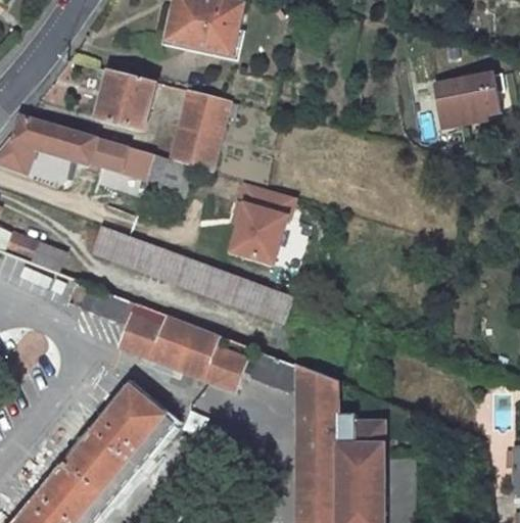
[(241,7),(209,0),(174,0),(171,12),(177,14),(170,40),(203,48),(205,40),(232,47),(241,7)]
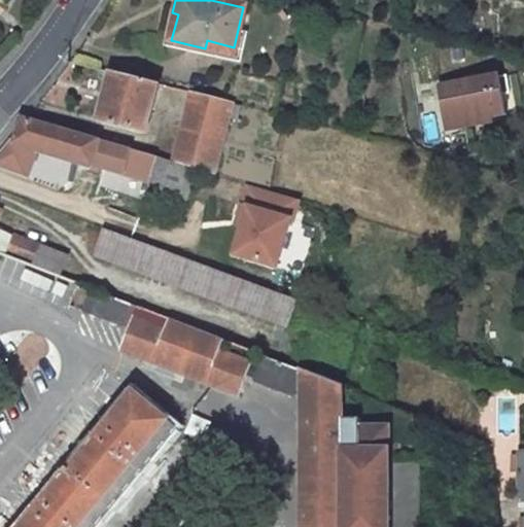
[(154,83),(107,71),(94,119),(140,133),(154,83)]
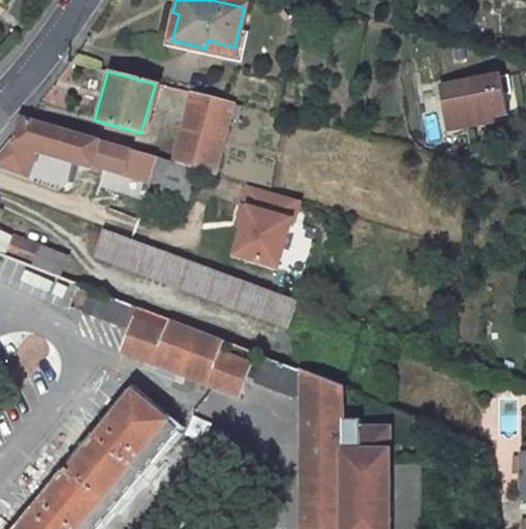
[(504,115),(499,75),(438,84),(443,124),(461,121),(462,126),(492,122),(492,117),(504,115)]
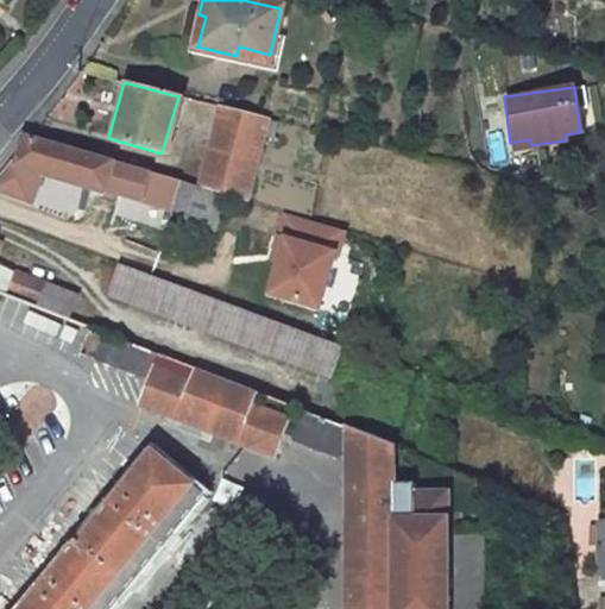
[(263,119),(215,106),(194,189),(221,198),(241,203),(263,119)]
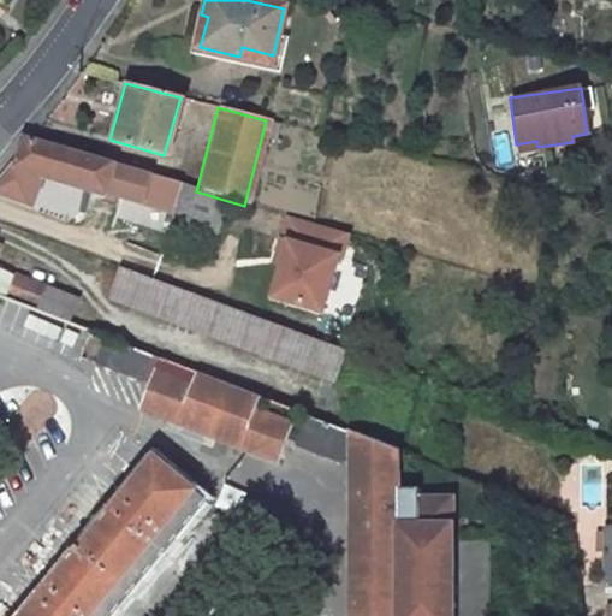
[(196,191),(23,140),(15,165),(39,173),(217,226),(224,200),(196,191)]
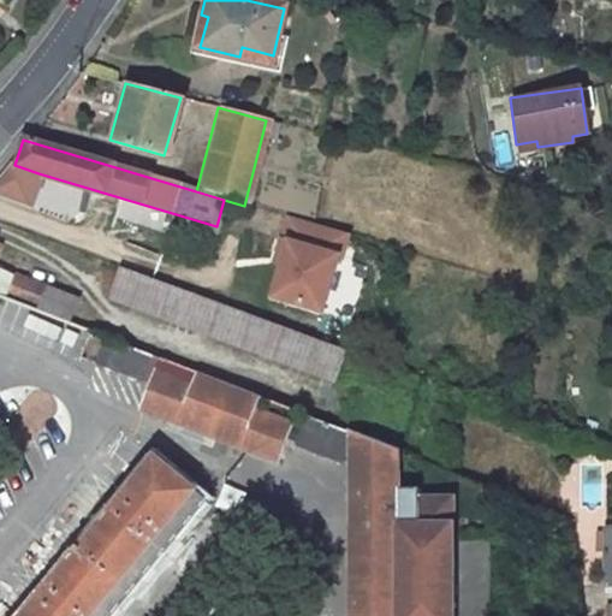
[(15,165),(9,164),(7,165),(0,173),(0,197),(28,208),(39,173),(15,165)]
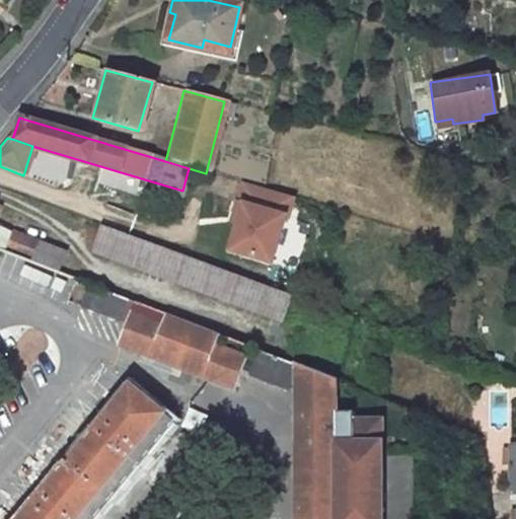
[(287,219),(293,200),(242,184),(236,204),(242,206),(236,224),(228,251),(271,264),(284,219),(287,219)]
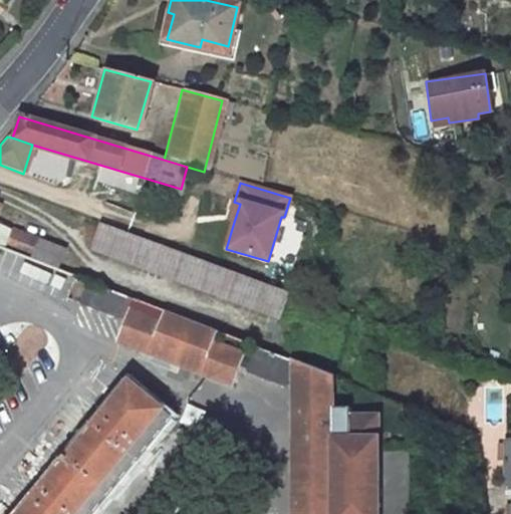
[(240,204),(234,202),(229,220),(234,222),(240,204)]
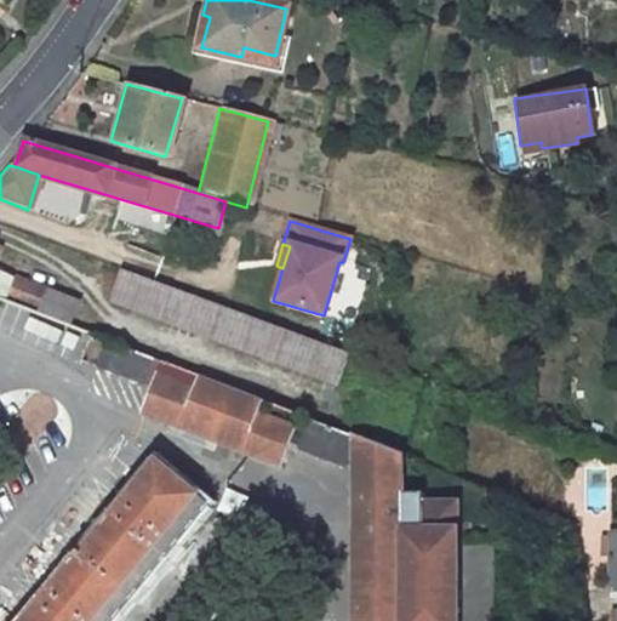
[(38,312),(70,324),(80,302),(15,274),(0,268),(0,290),(40,307),(38,312)]
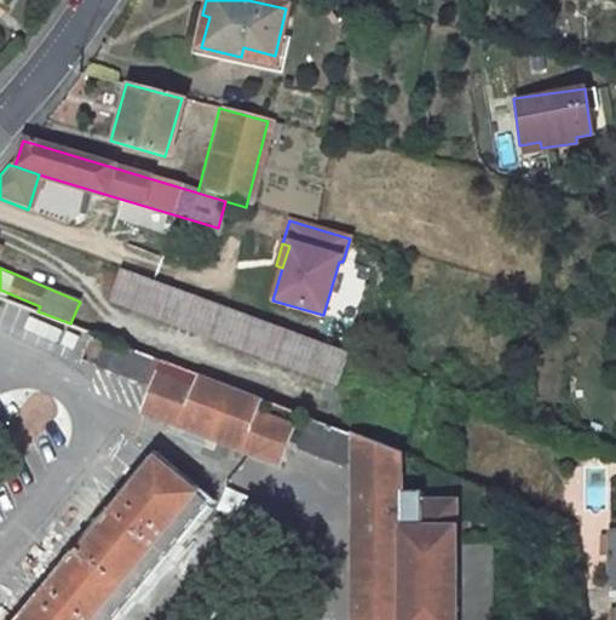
[(338,383),(349,351),(121,270),(110,302),(338,383)]
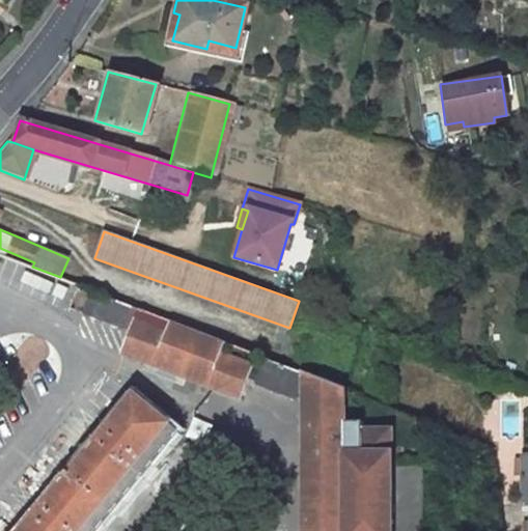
[(132,305),(92,289),(84,309),(124,325),(132,305)]
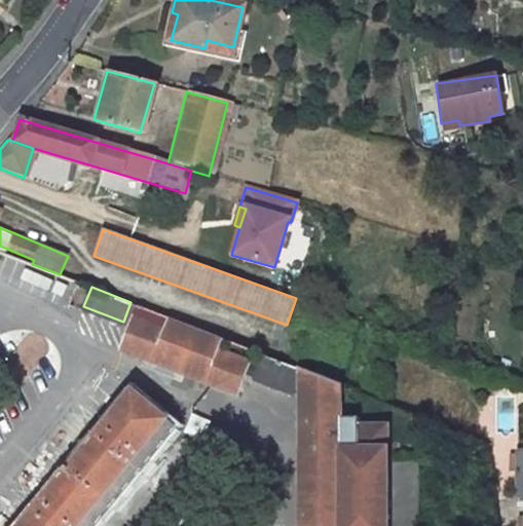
[(131,315),(119,348),(233,393),(246,361),(214,348),(217,336),(167,316),(162,328),(131,315)]
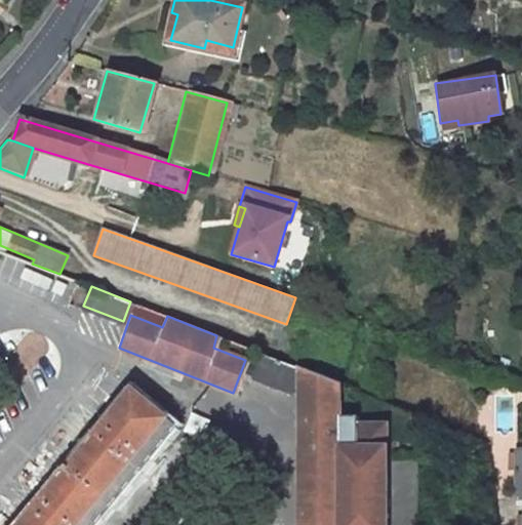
[(298,367),(258,351),(249,375),(290,391),(298,367)]
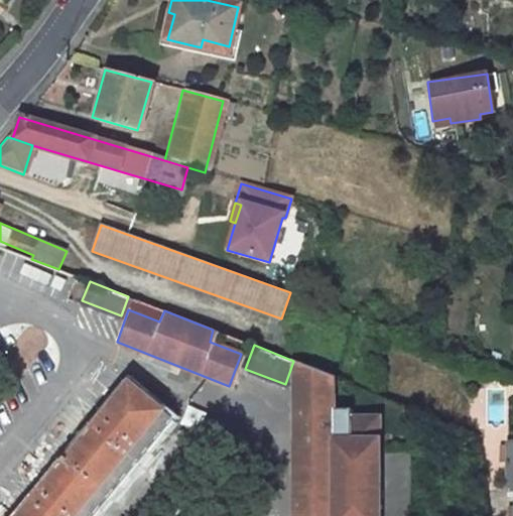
[(290,515),(329,515),(332,375),(293,361),(290,515)]
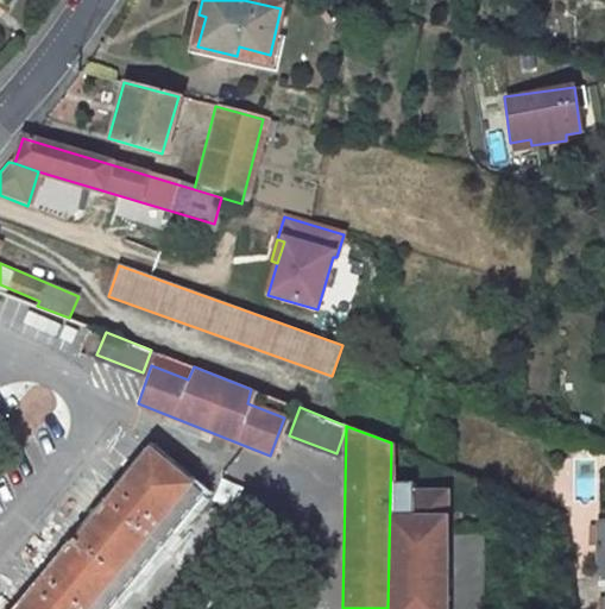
[(105,608),(201,491),(151,451),(20,608),(105,608)]
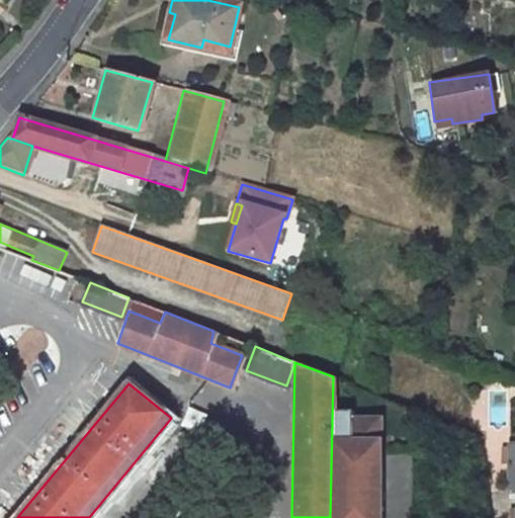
[(330,517),(374,517),(377,415),(350,413),(350,403),(333,403),(330,517)]
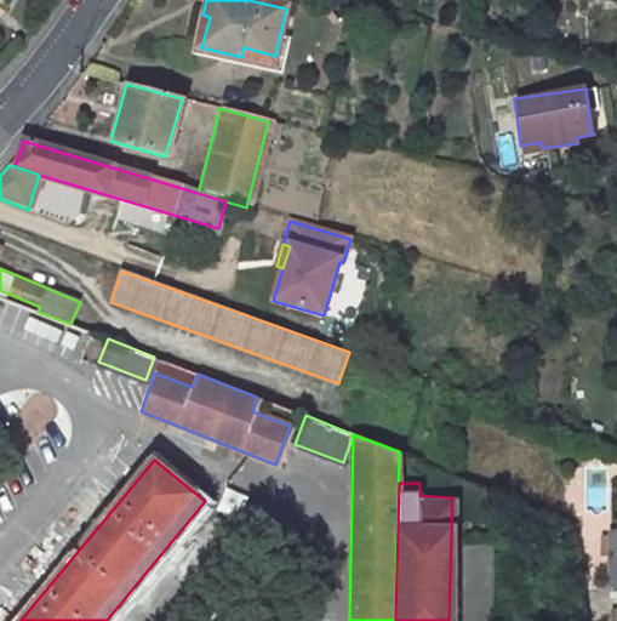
[(616,620),(616,528),(603,528),(603,590),(612,591),(611,620),(616,620)]
